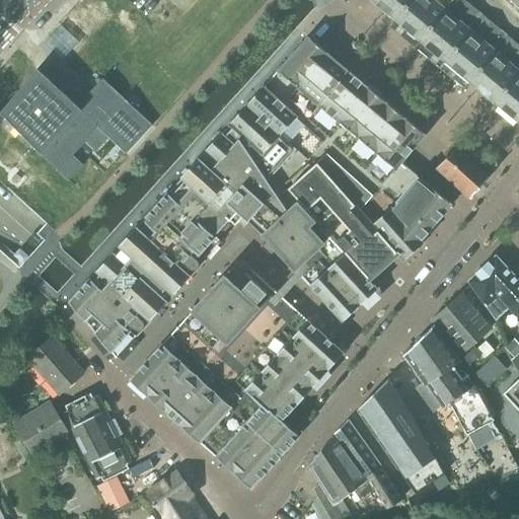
[(370,0),(395,20),(412,0),(370,0)]
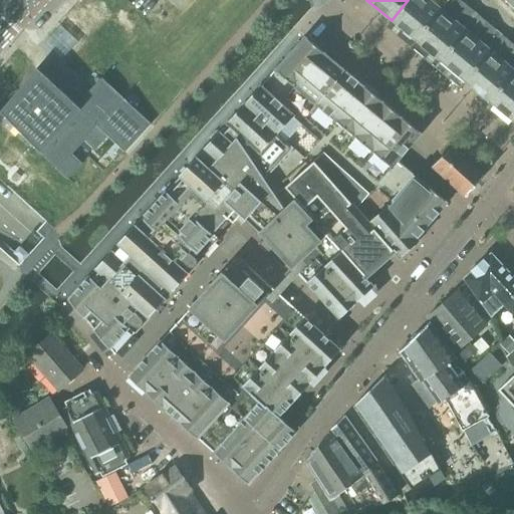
[(408,0),(392,20),(417,41),(450,0),(408,0)]
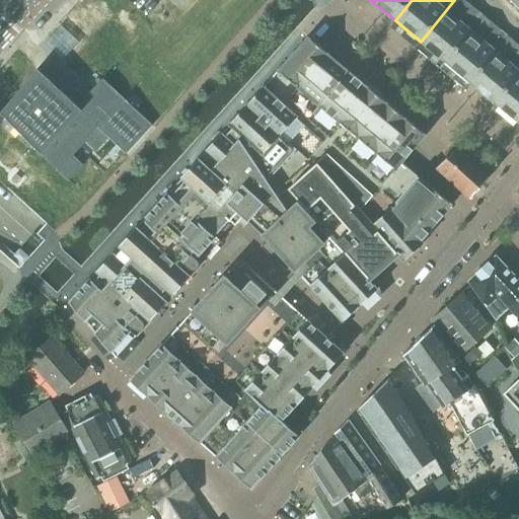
[(445,62),(484,15),(465,0),(454,0),(421,42),(445,62)]
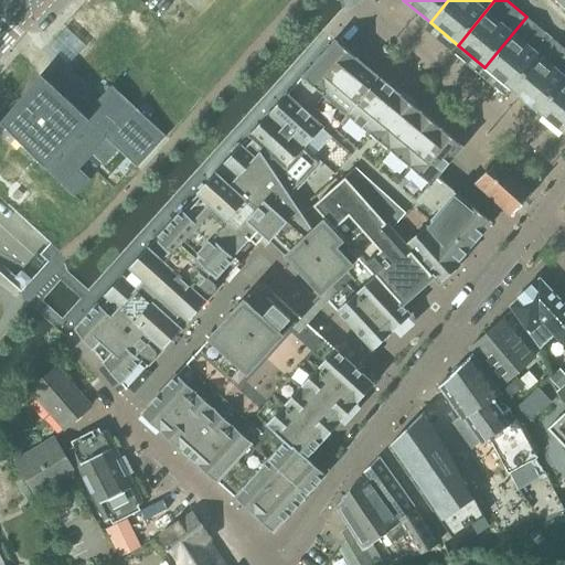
[(511,89),(554,39),(546,33),(541,39),(533,32),(537,25),(526,17),(484,67),(511,89)]
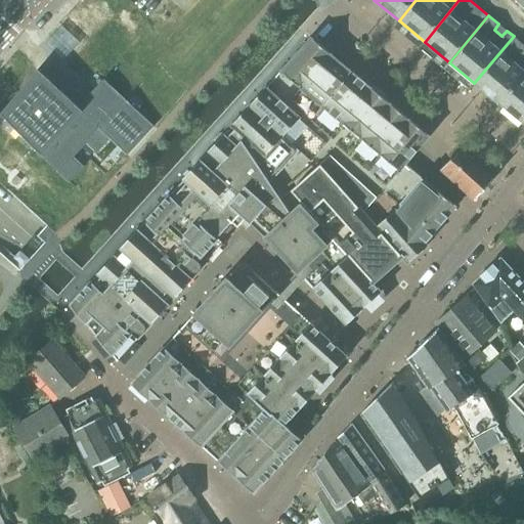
[(62,60),(80,43),(61,26),(44,44),(62,60)]
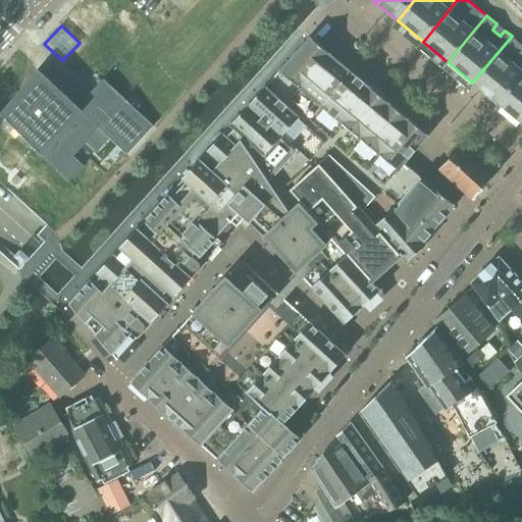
[(521,75),(521,44),(512,36),(472,83),(499,104),(521,75)]
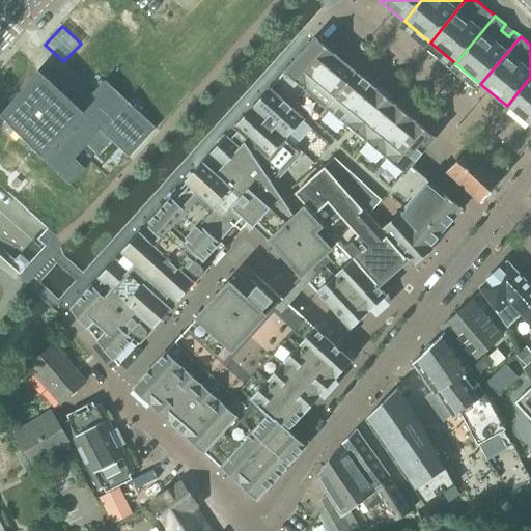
[(315,38),(236,127),(286,202),(297,195),(325,166),(413,266),(414,267),(435,249),(431,246),(463,210),(411,167),(436,138),(339,59),(315,38)]
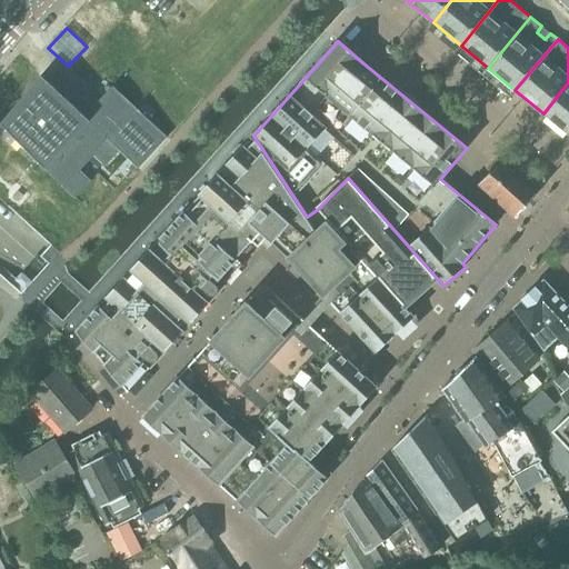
[(57,89),(42,76),(1,123),(65,188),(109,141),(139,169),(168,138),(113,87),(96,105),(68,78),(57,89)]
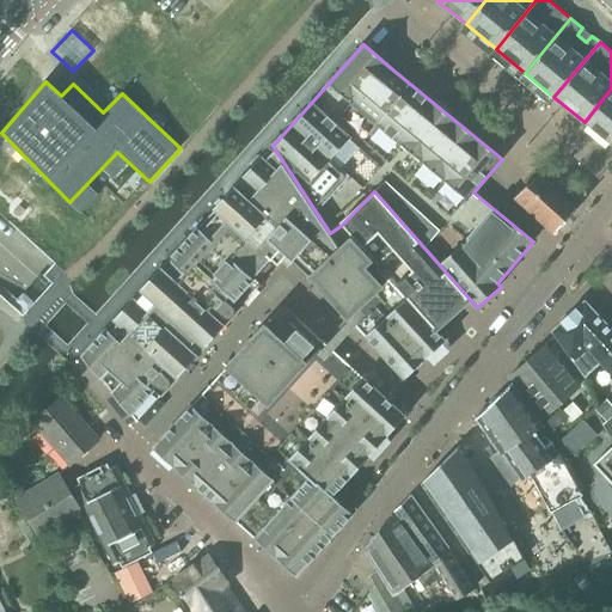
[(611,89),(585,122),(611,145),(611,89)]
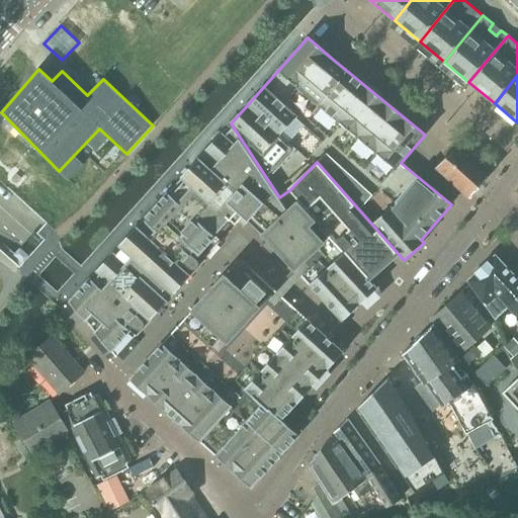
[(75,296),(72,300),(117,357),(222,241),(217,236),(238,211),(262,234),(340,322),(376,289),(372,285),(336,245),(319,226),(308,213),(298,201),(289,190),(279,197),(231,123),(168,193),(86,284),(79,292),(75,296)]
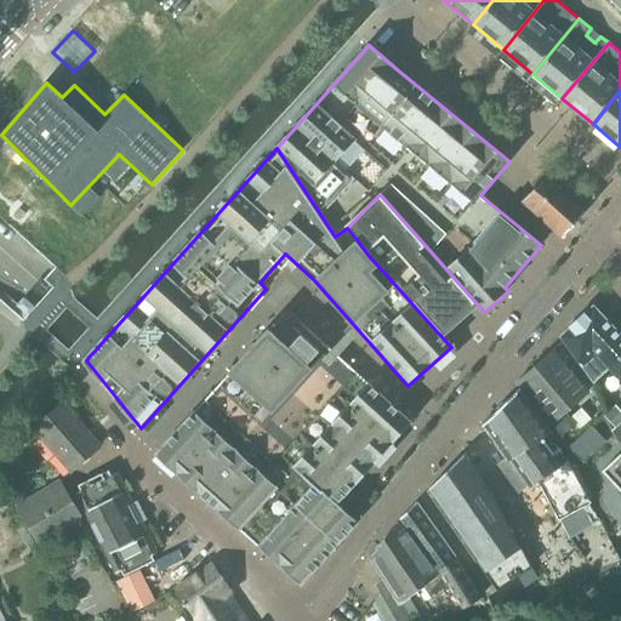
[(564,237),(588,211),(548,175),(524,200),(564,237)]
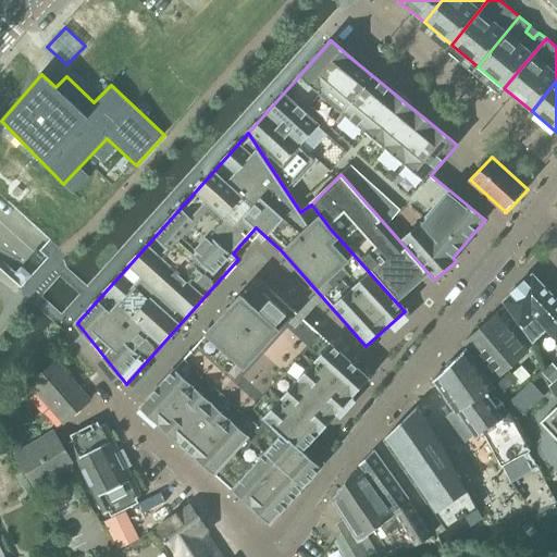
[(341,174),(311,205),(321,217),(331,230),(343,243),(361,263),(400,307),(433,279),(341,174)]
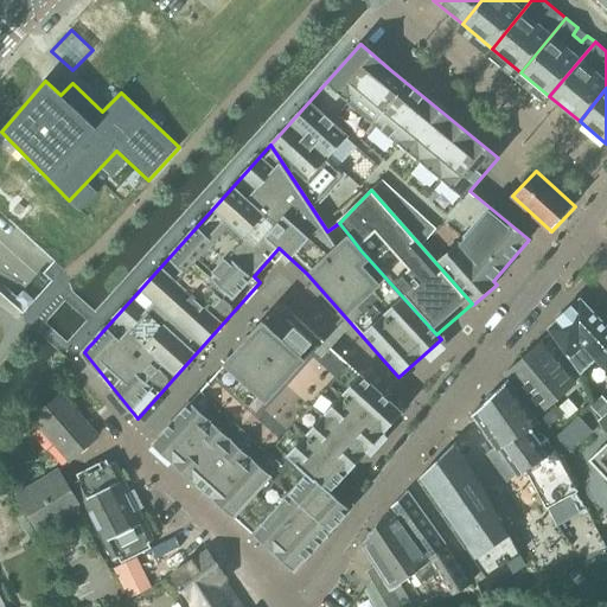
[(606,371),(606,369),(606,326),(581,299),(549,328),(581,375),(596,362),(606,371)]
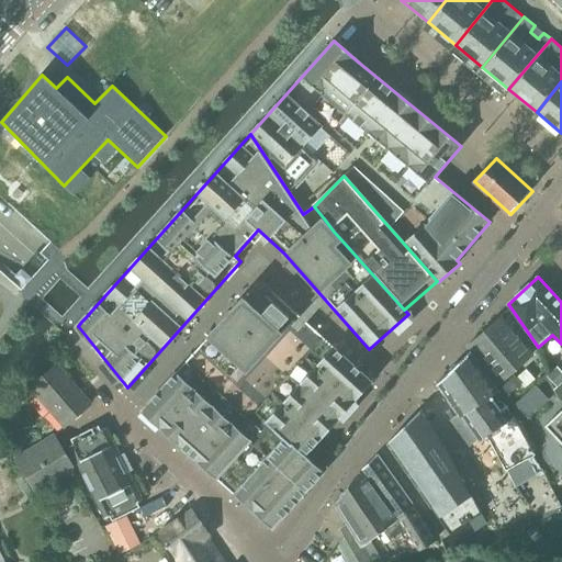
[(373,381),(272,291),(256,310),(243,299),(142,412),(158,427),(274,530),(280,524),(326,472),(307,456),(373,381)]
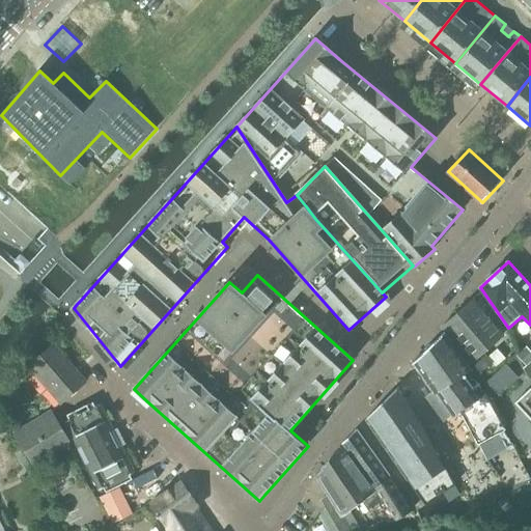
[(474,300),(442,328),(446,332),(459,347),(473,364),(470,366),(472,369),(476,375),(493,362),(485,354),(505,336),(488,317),(474,300)]
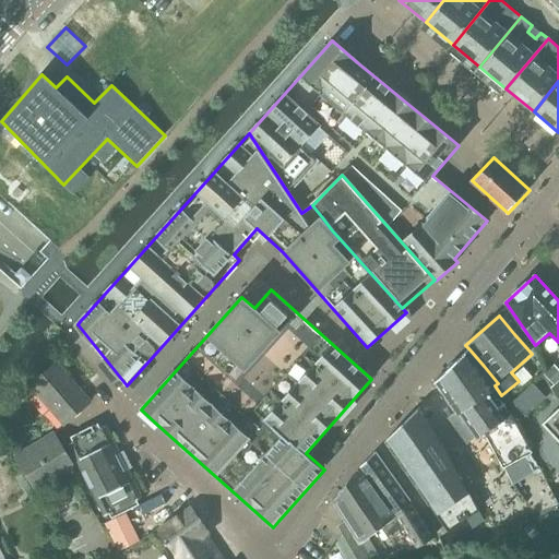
[(470,349),(436,382),(437,384),(442,392),(449,401),(458,413),(449,419),(467,445),(486,433),(497,454),(501,462),(506,470),(512,482),(533,471),(538,467),(510,415),(512,414),(499,396),(501,395),(497,389),(495,385),(482,367),(470,349)]
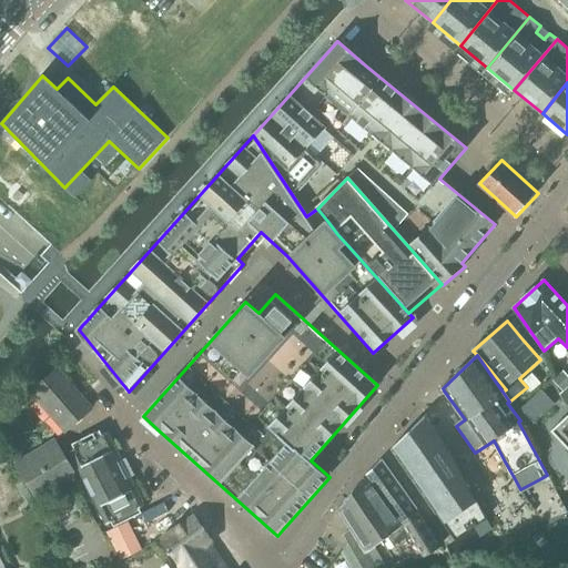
[(64,434),(92,408),(58,369),(29,394),(64,434)]
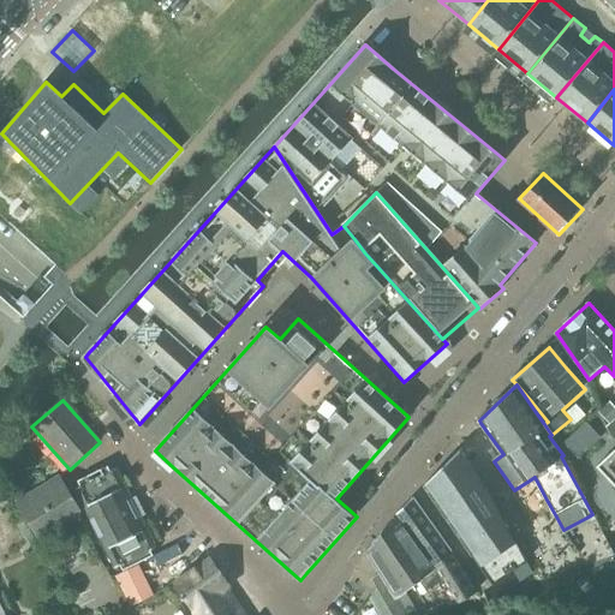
[(614,406),(610,401),(599,411),(610,423),(614,418),(614,406)]
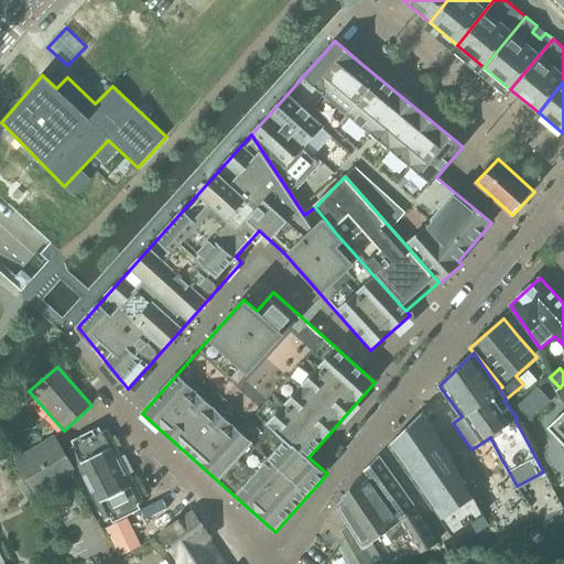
[(538,387),(528,396),(534,403),(544,393),(538,387)]
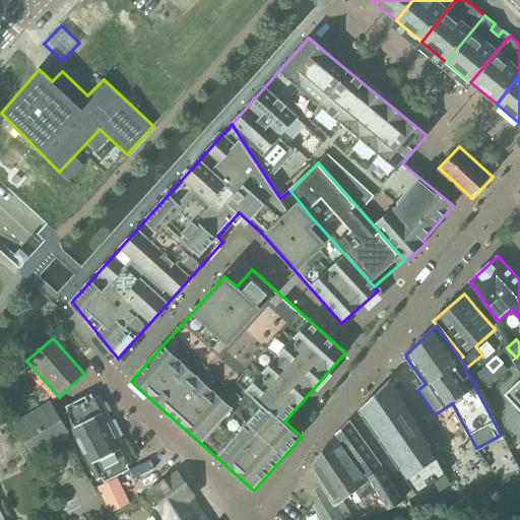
[(502,363),(493,372),(499,378),(508,370),(502,363)]
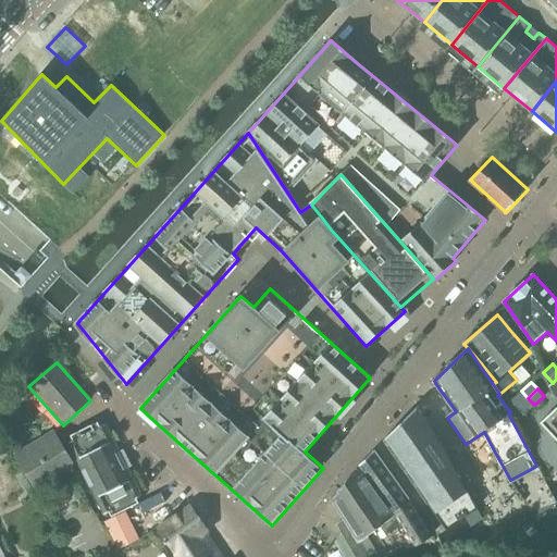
[(521,391),(510,400),(517,408),(528,398),(521,391)]
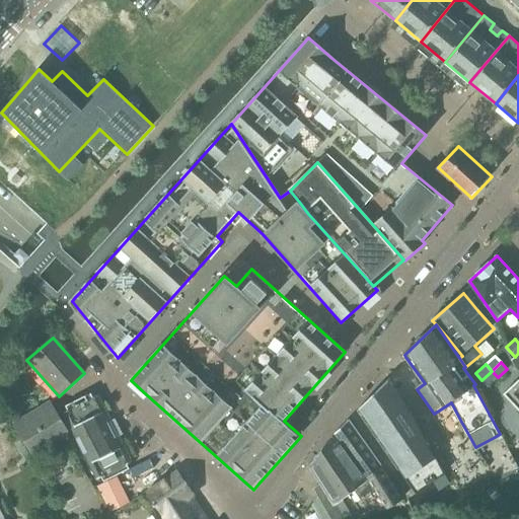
[(492,371),(482,380),(488,386),(498,377),(492,371)]
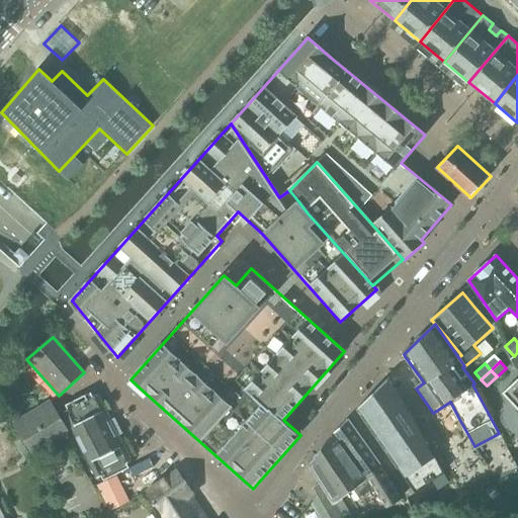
[(391,377),(357,411),(397,468),(399,467),(414,493),(444,472),(436,455),(419,427),(422,425),(398,390),(391,377)]
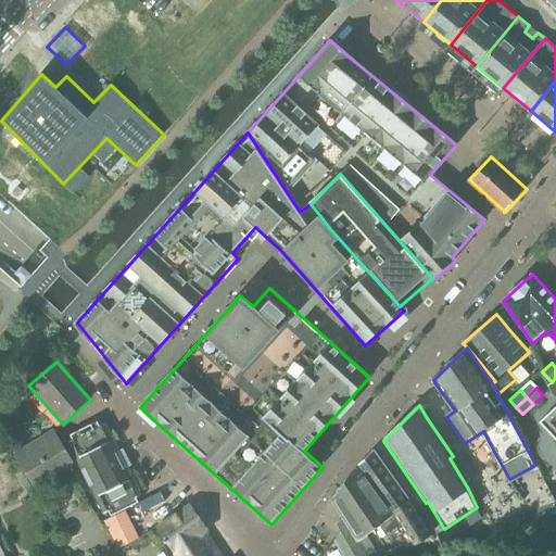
[(555,407),(540,422),(555,439),(555,407)]
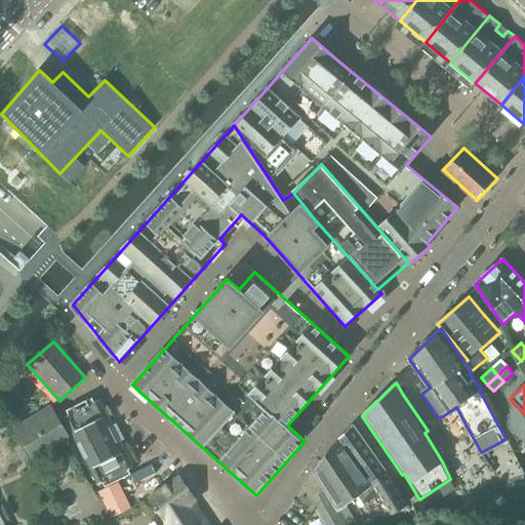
[(95,402),(92,398),(67,410),(69,415),(64,417),(97,485),(103,483),(106,487),(131,475),(129,470),(133,468),(99,400),(95,402)]
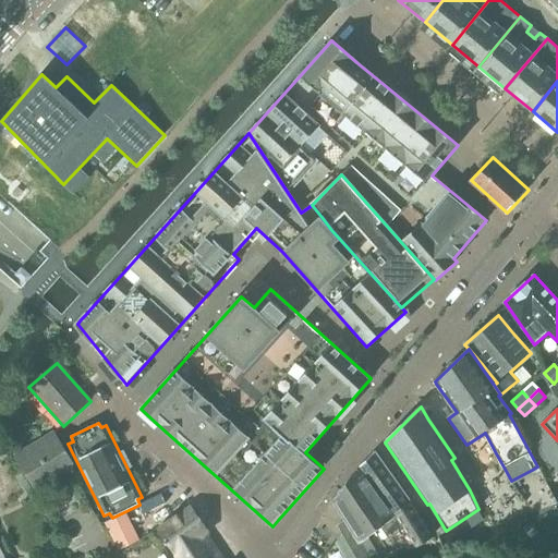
[(35,489),(75,464),(55,431),(14,455),(35,489)]
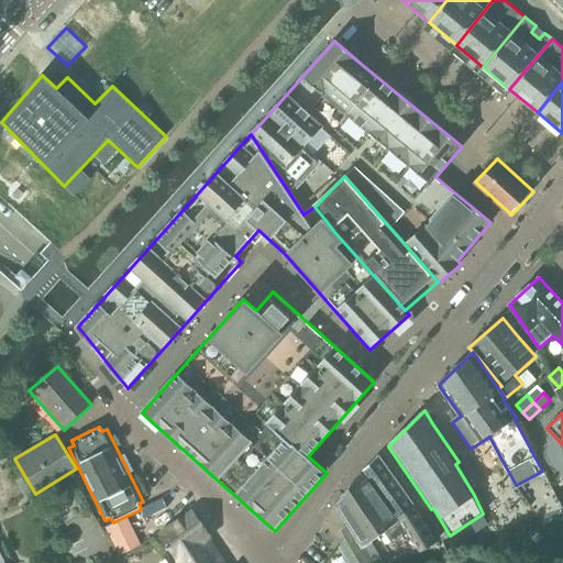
[(378,455),(364,472),(418,552),(419,553),(423,551),(438,542),(416,508),(388,470),(378,455)]
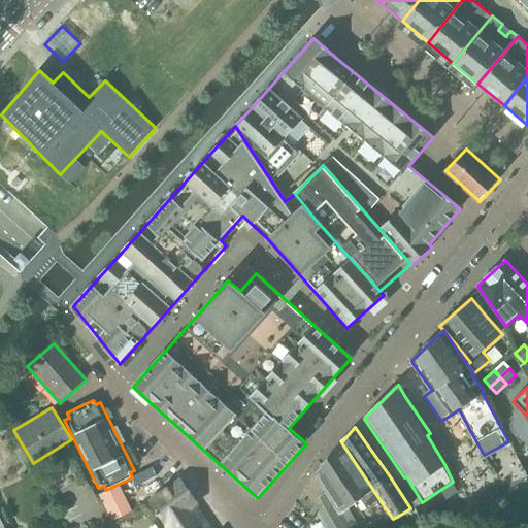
[(341,442),(316,474),(322,484),(327,493),(320,497),(324,503),(337,527),(356,527),(367,523),(368,526),(392,518),(341,442)]
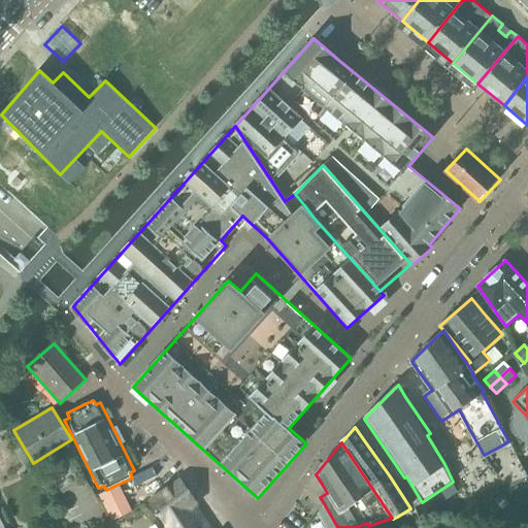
[(72,458),(60,464),(67,479),(79,472),(72,458)]
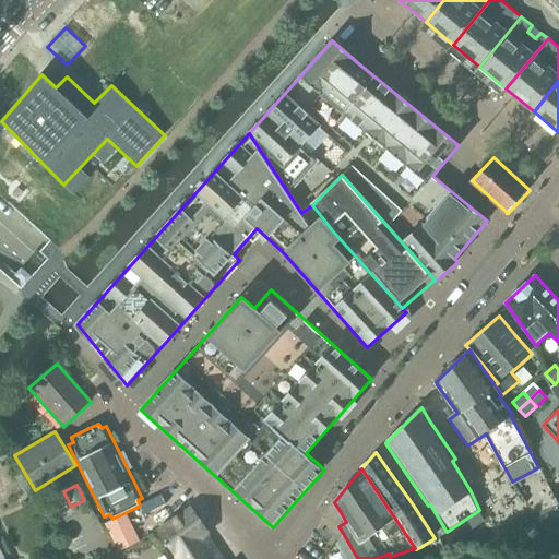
[(192,508),(159,530),(178,558),(224,558),(206,536),(210,534),(192,508)]
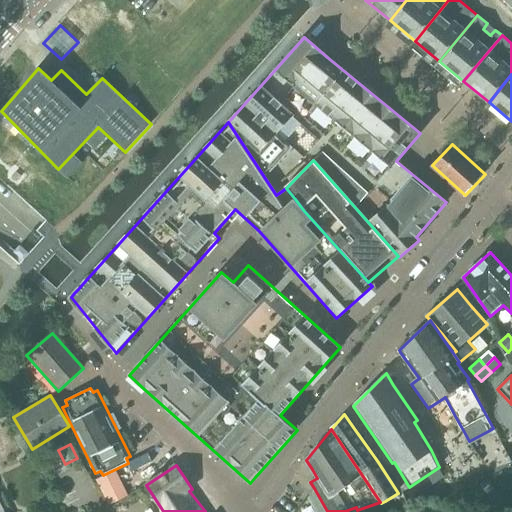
[(115,470),(96,479),(109,506),(128,496),(115,470)]
